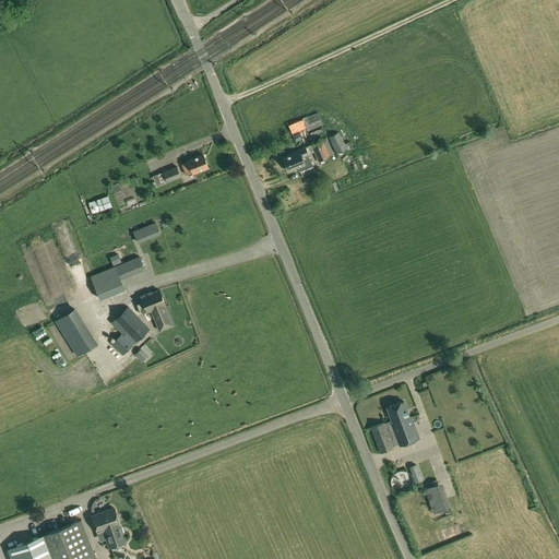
[(307,117),(288,125),(292,133),(306,128),(307,131),(323,125),(322,121),(318,113),(308,117),(307,117)]
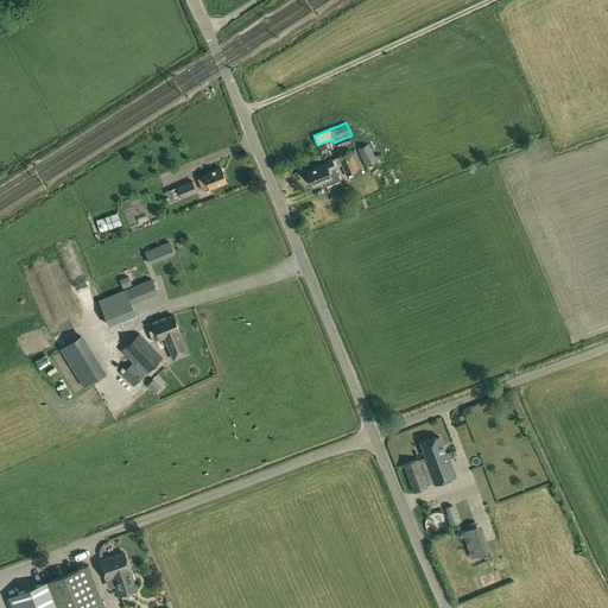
[(358,149),(366,168),(378,163),(375,157),(369,144),(358,149)]
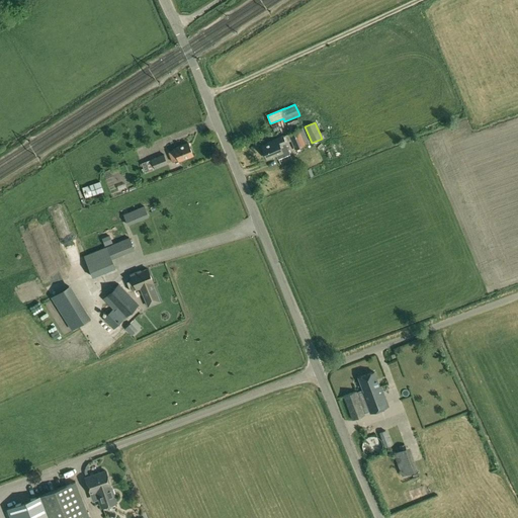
[(280,128),(277,123),(272,125),(274,132),(280,128)]
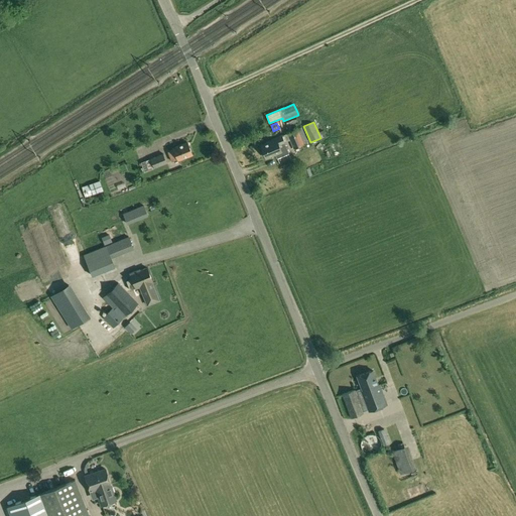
[(290,140),(293,149),(309,143),(302,127),(286,133),(287,134),(290,140)]
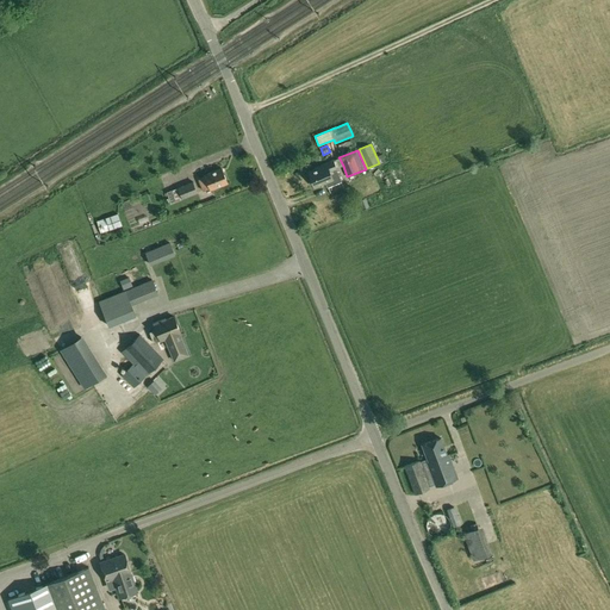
[(316,168),(309,172),(316,186),(325,182),(328,186),(341,181),(336,167),(337,167),(335,160),(334,159),(325,162),(327,163),(316,167),(316,168)]
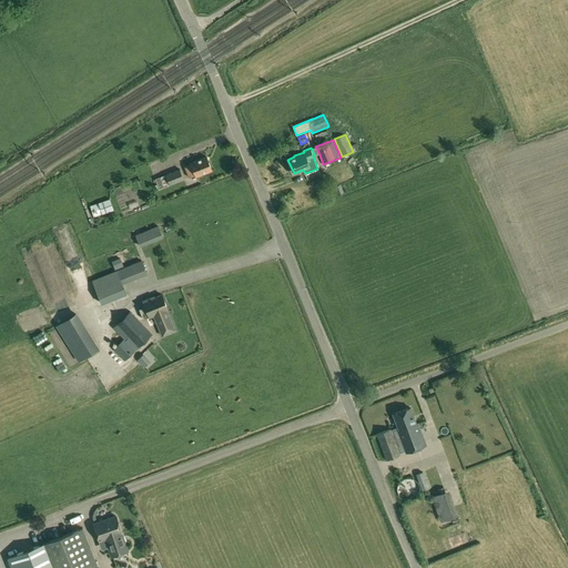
[(192,164),(185,168),(190,179),(196,175),(196,176),(212,170),(206,158),(191,163),(192,164)]
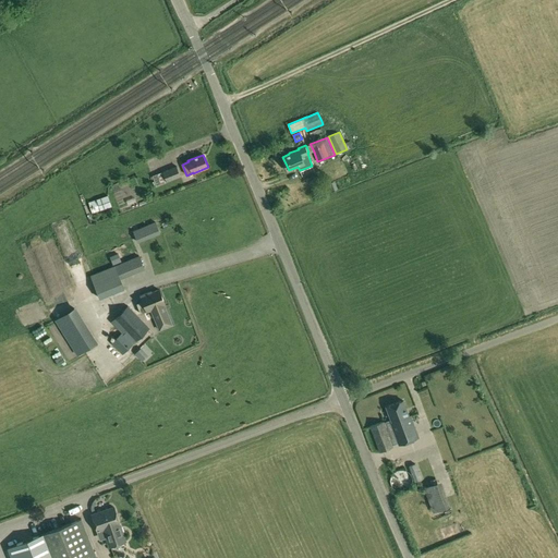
[(177,167),(162,172),(167,181),(167,182),(181,177),(177,167)]
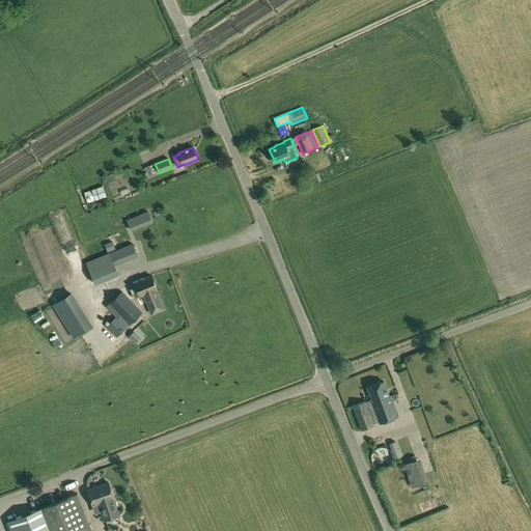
[(92,190),(84,193),(88,203),(106,197),(103,187),(92,190)]
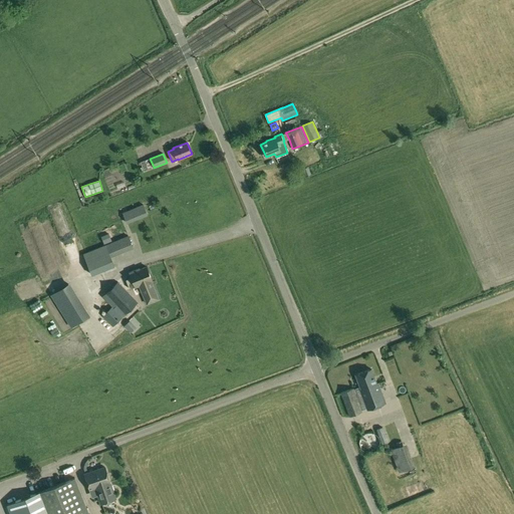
[(123,214),(127,222),(147,215),(143,206),(123,214)]
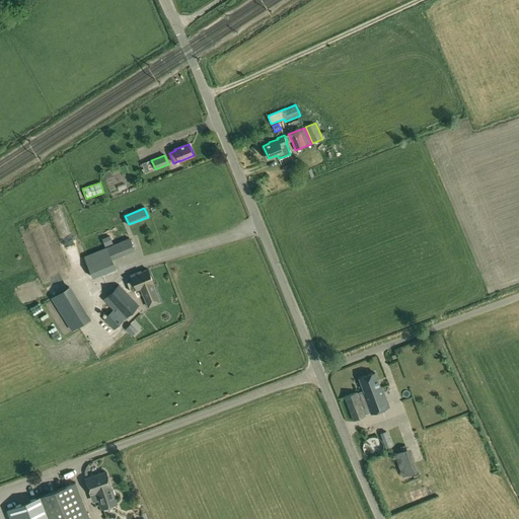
[(109,236),(102,239),(105,247),(113,244),(109,236)]
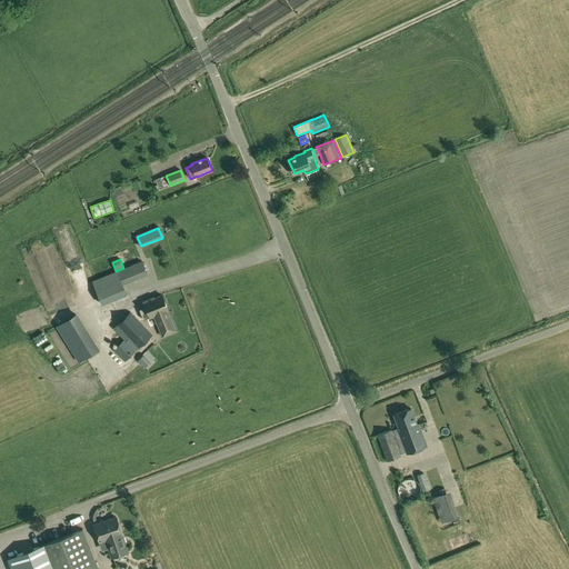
[(118,271),(92,281),(102,305),(127,295),(122,282),(131,279),(147,273),(142,262),(118,271)]
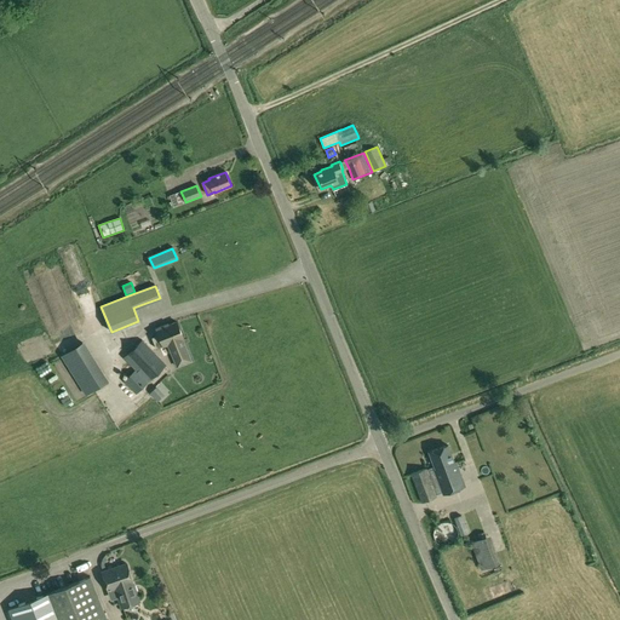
[(153,338),(158,349),(168,344),(178,367),(191,362),(183,339),(184,338),(177,322),(165,327),(165,326),(158,328),(160,336),(153,338)]
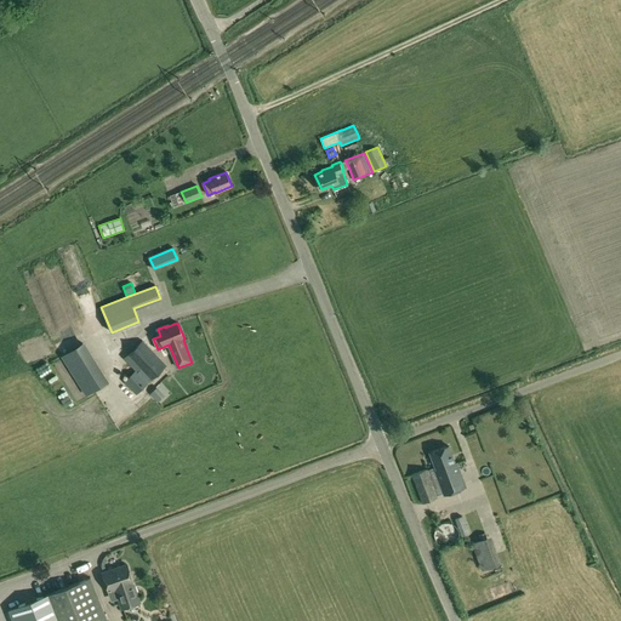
[(124,381),(136,394),(167,365),(142,340),(126,355),(141,370),(138,372),(136,370),(124,381)]
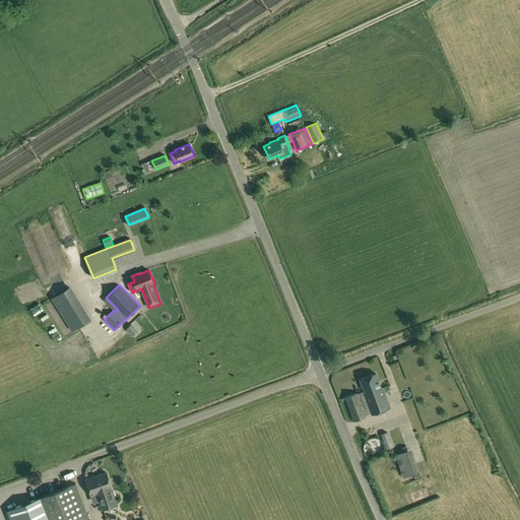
[(52,301),(72,333),(89,322),(68,289),(52,301)]
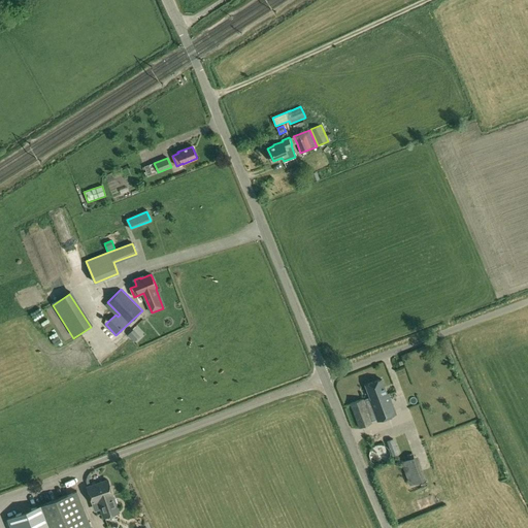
[(133,330),(127,335),(134,342),(139,336),(133,330)]
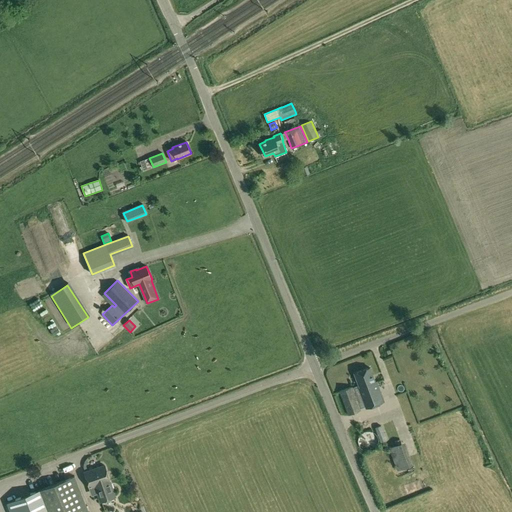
[(354,373),(358,385),(359,387),(375,382),(370,367),(354,373)]
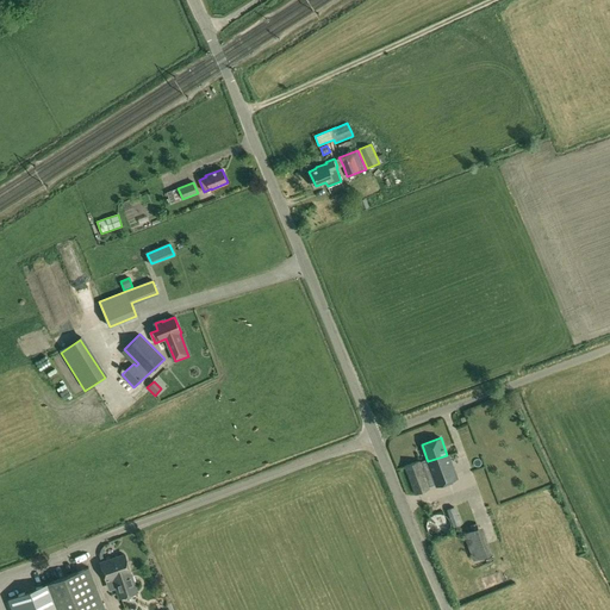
[(428,461),(427,459),(421,461),(419,460),(404,466),(415,495),(430,489),(428,480),(433,478),(435,486),(458,478),(449,454),(447,455),(428,461)]
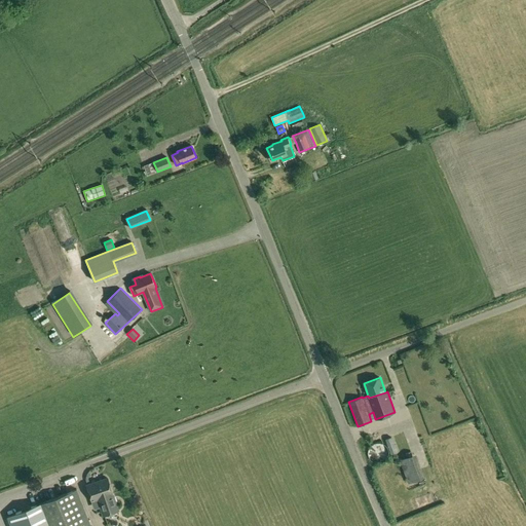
[(408,483),(420,479),(412,455),(400,460),(408,483)]
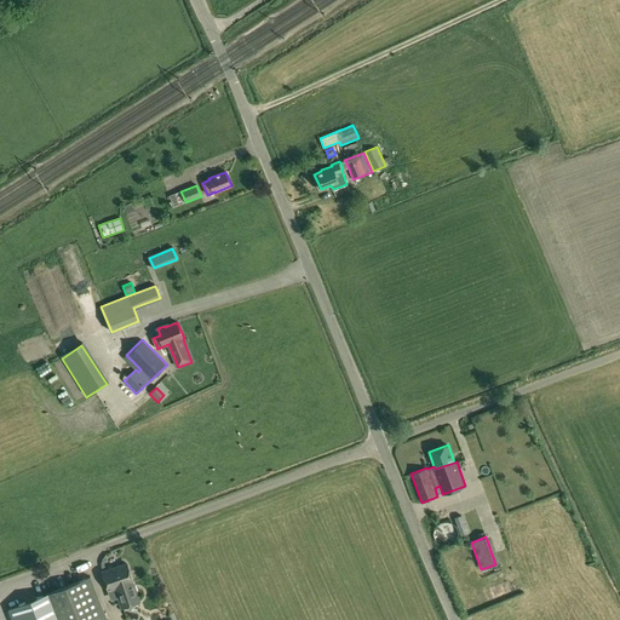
[(102,572),(109,591),(112,597),(118,595),(121,607),(139,601),(133,583),(126,563),(102,572)]
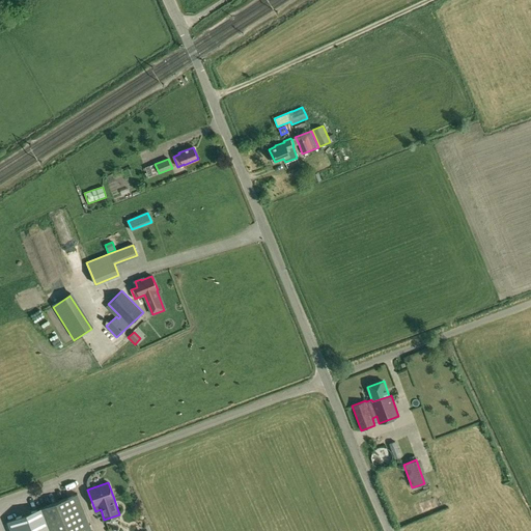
[(91,530),(78,494),(6,522),(10,530),(91,530)]
